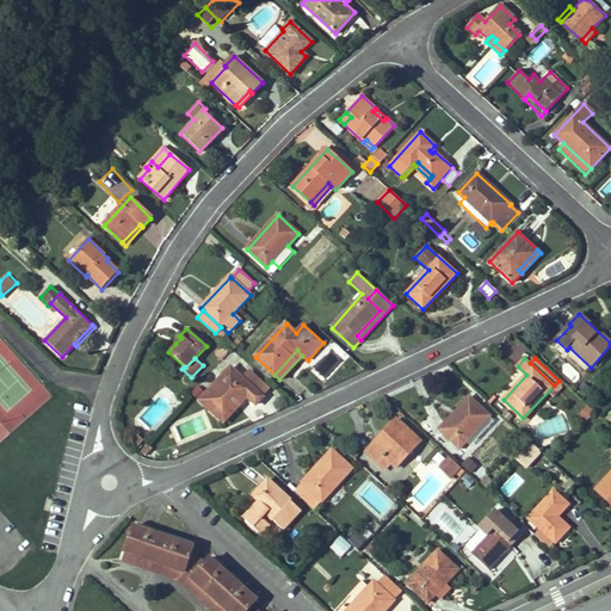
[(245,394),(247,397),(255,405),(263,396),(230,368),(201,401),(221,420),(236,405),(235,402),(245,394)]
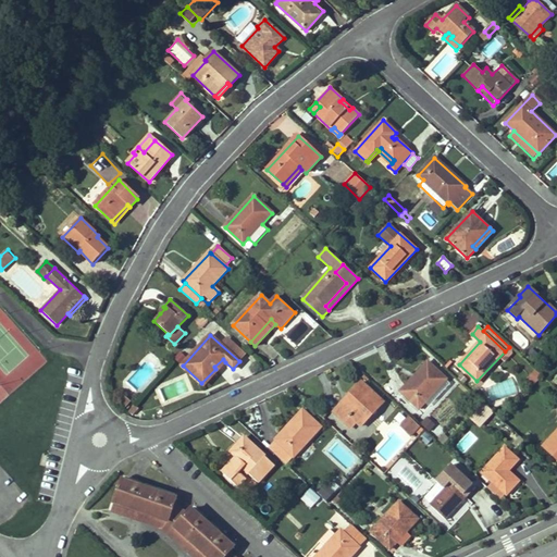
[(514,350),(509,347),(505,351),(499,357),(504,361),(514,350)]
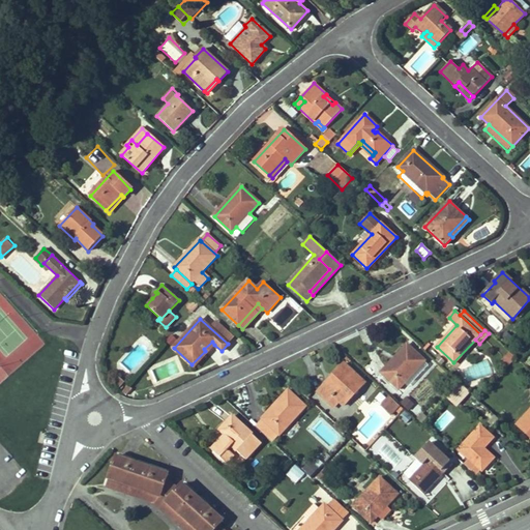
[(503,335),(508,340),(512,335),(508,330),(503,335)]
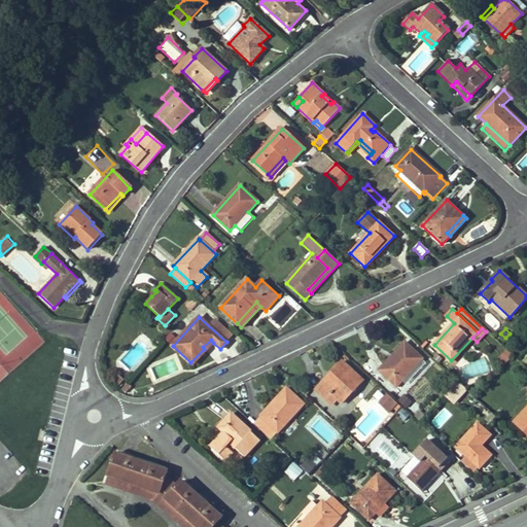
[(190,362),(194,364),(213,343),(211,340),(203,347),(204,349),(190,362)]
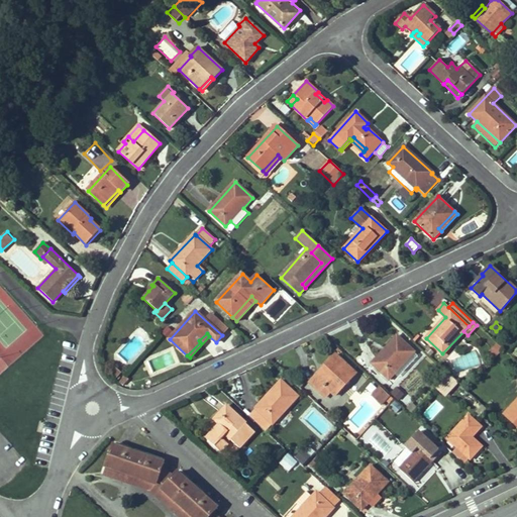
[(372,363),(389,379),(394,373),(414,351),(397,336),(372,363)]
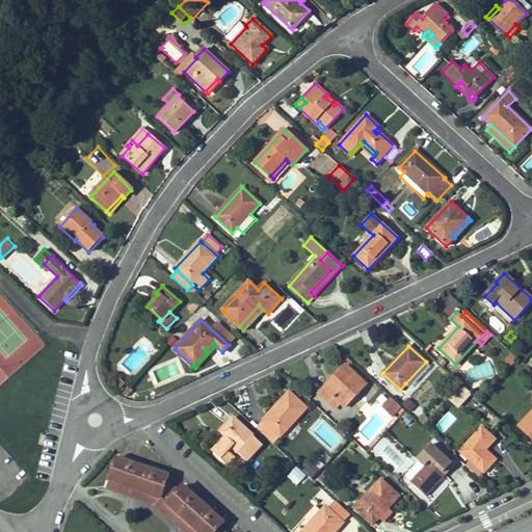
[(54,348),(55,361),(67,360),(65,348),(54,348)]
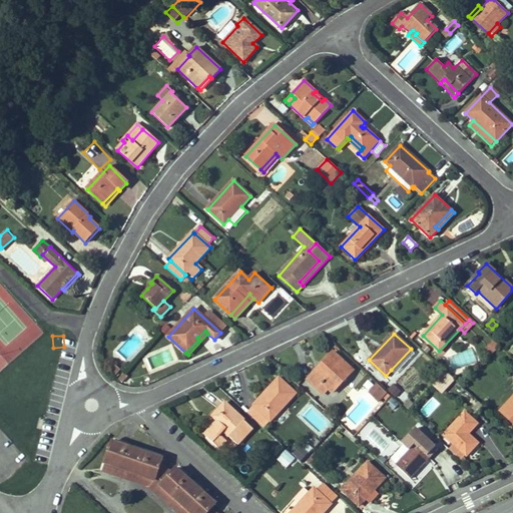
[(491,354),(498,347),(493,342),(486,350),(491,354)]
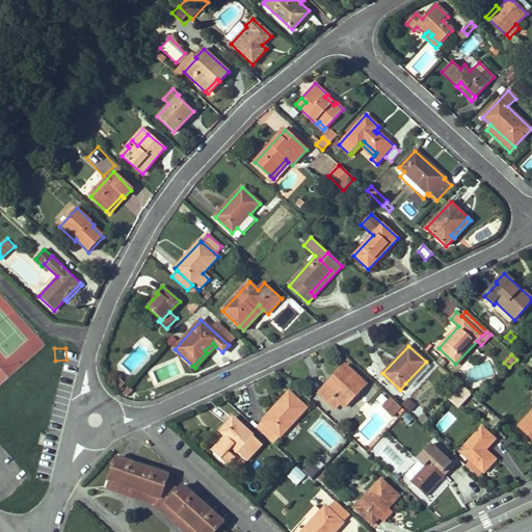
[(430,366),(426,362),(405,383),(410,388),(430,366)]
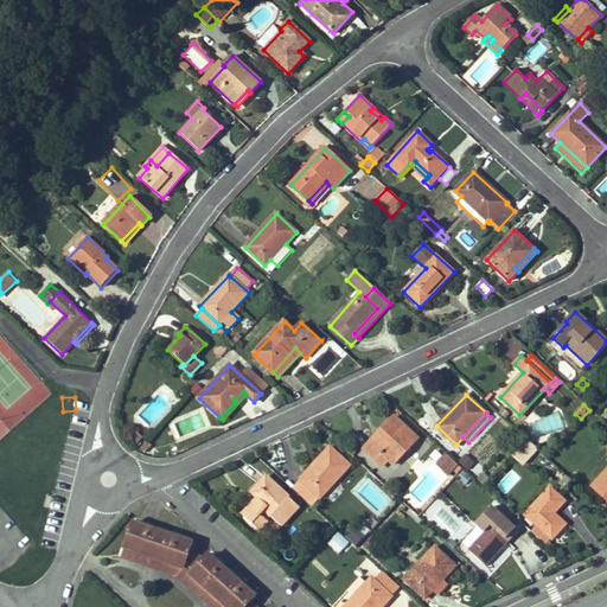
[(388,458),(394,464),(419,439),(395,416),(364,448),(382,465),(388,458)]
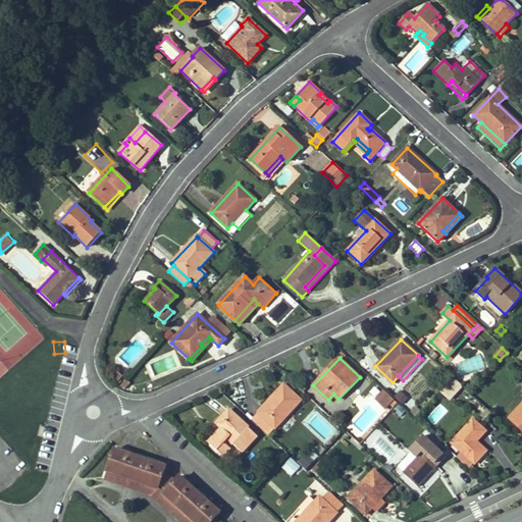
[(119,381),(124,374),(119,369),(113,375),(119,381)]
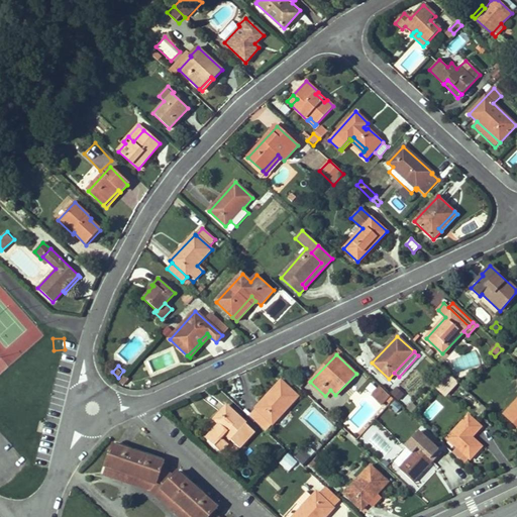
[(446,394),(457,382),(450,375),(439,387),(446,394)]
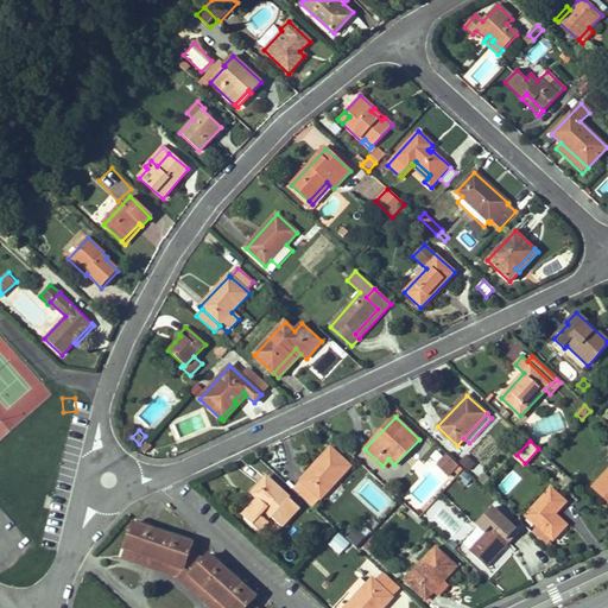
[(141,449),(146,453),(152,445),(147,442),(141,449)]
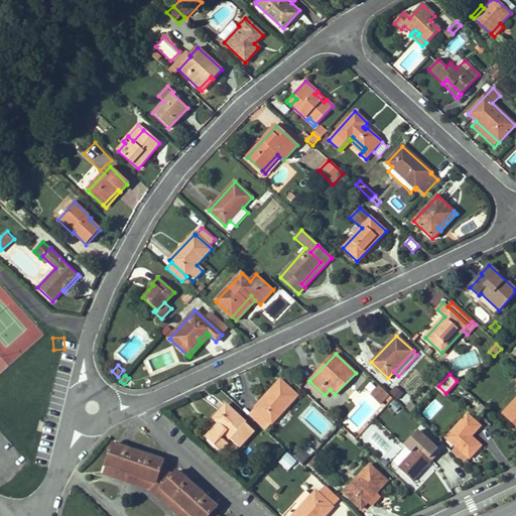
[(255,407),(272,422),(298,394),(281,379),(255,407)]
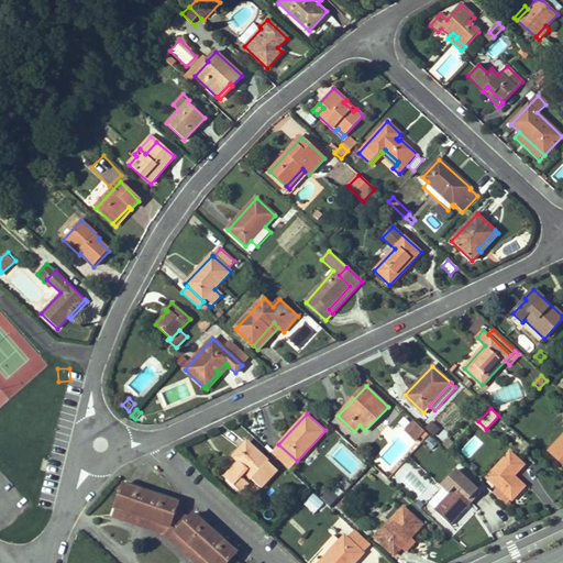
[(412,435),(421,426),(415,420),(406,429),(412,435)]
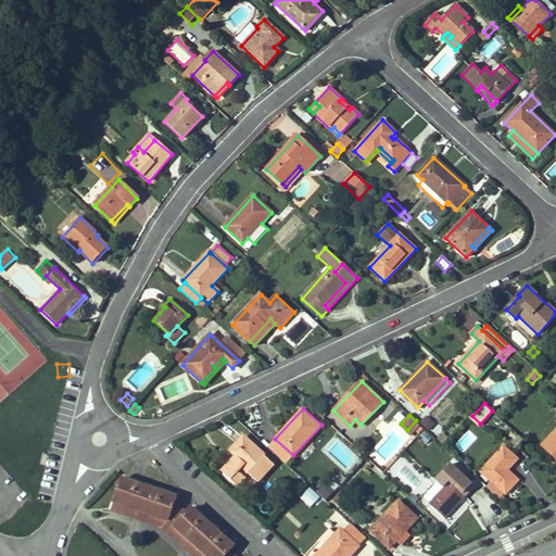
[(429,430),(436,422),(426,416),(420,424),(429,430)]
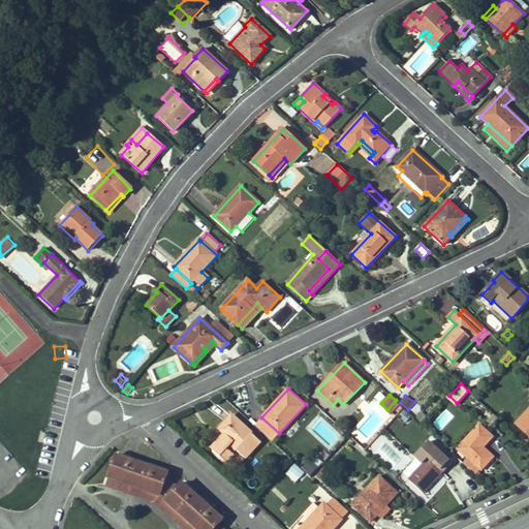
[(225,397),(211,405),(220,419),(235,410),(225,397)]
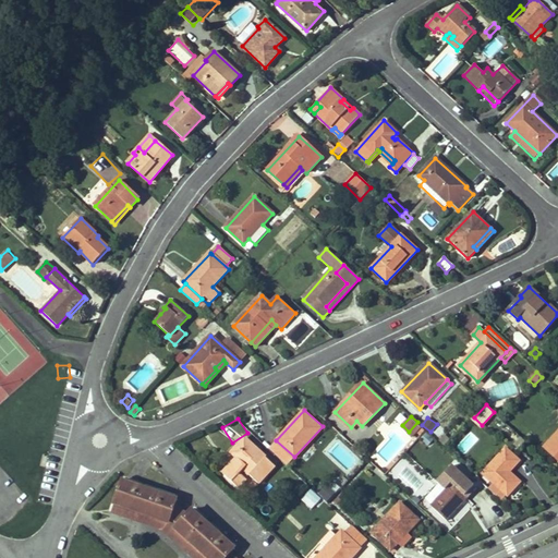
[(417,432),(422,435),(426,431),(417,422),(409,432),(413,436),(417,432)]
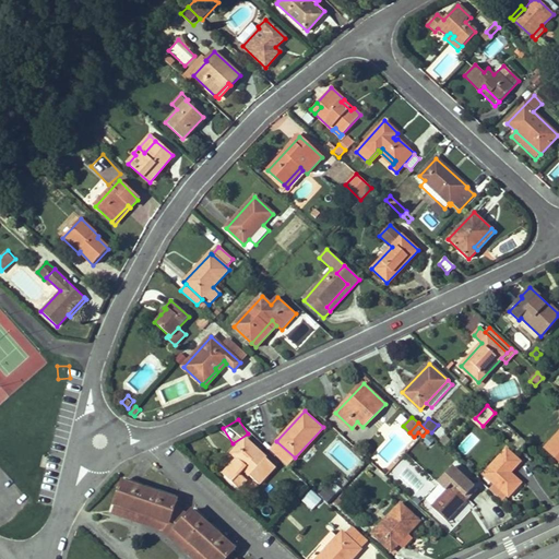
[(558,433),(546,448),(558,461),(558,433)]
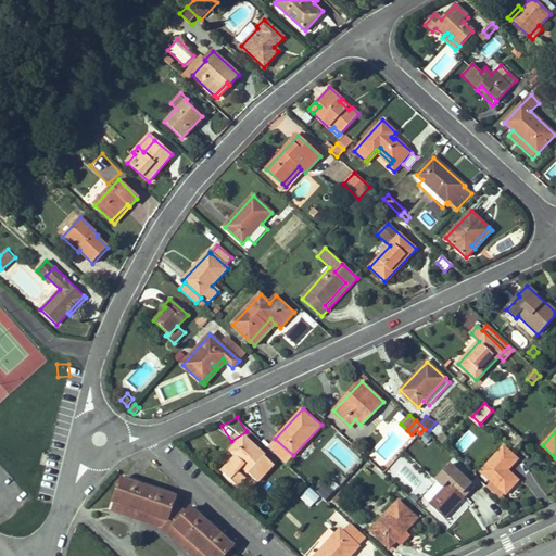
[(438,439),(443,443),(446,439),(442,433),(438,439)]
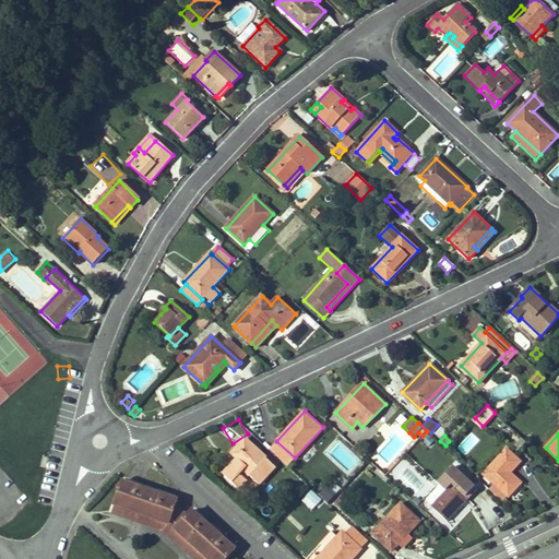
[(259,484),(275,466),(246,439),(232,452),(238,459),(224,475),(239,488),(247,479),(241,474),(245,471),(259,484)]
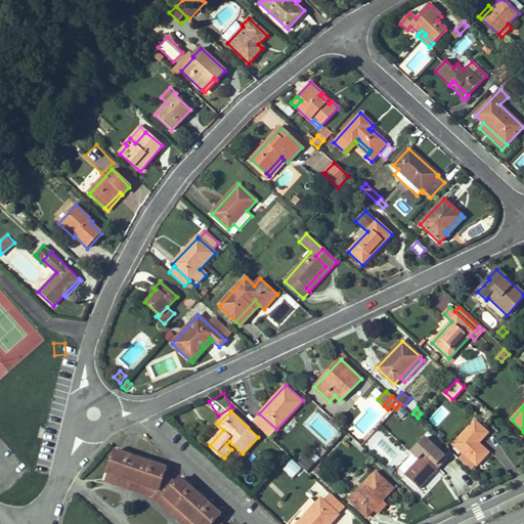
[(488,432),(476,422),(454,443),(477,465),(488,452),(478,443),(488,432)]
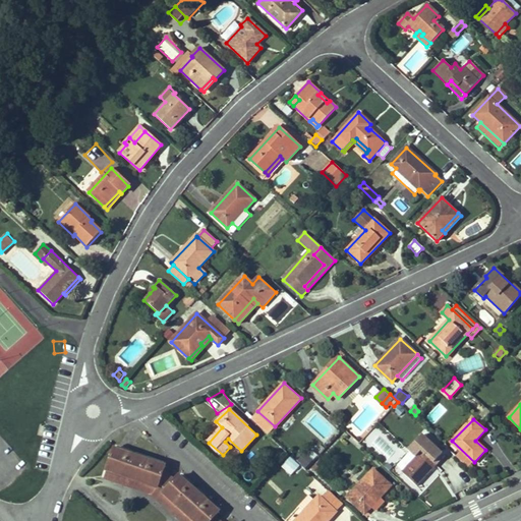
[(402,471),(417,485),(445,456),(429,442),(402,471)]
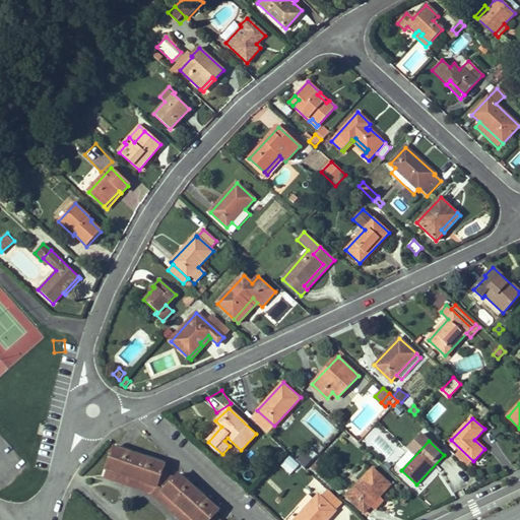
[(155,492),(164,468),(165,464),(149,459),(150,456),(137,451),(136,455),(114,447),(107,469),(155,492)]
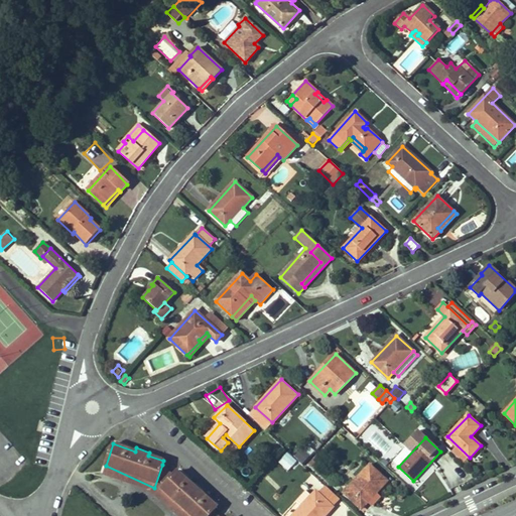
[(287,452),(277,462),(287,472),(297,461),(287,452)]
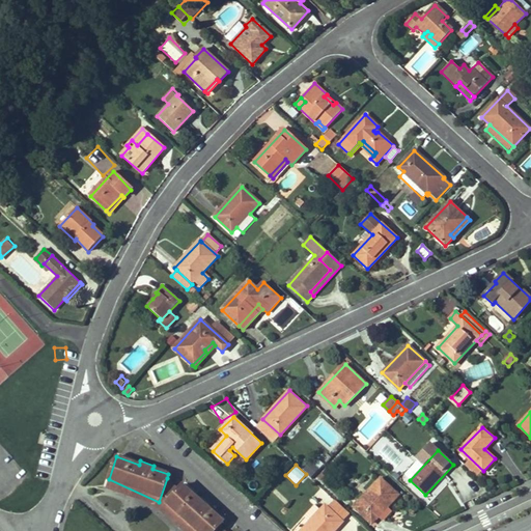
[(319,478),(323,481),(329,476),(325,472),(319,478)]
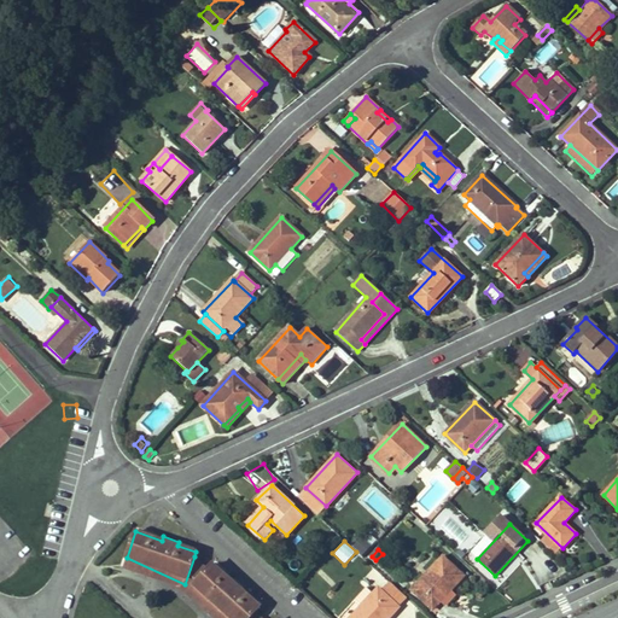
[(261,617),(255,612),(249,617),(231,617),(194,584),(208,569),(194,557),(185,584),(127,558),(124,566),(182,587),(216,617),(261,617)]
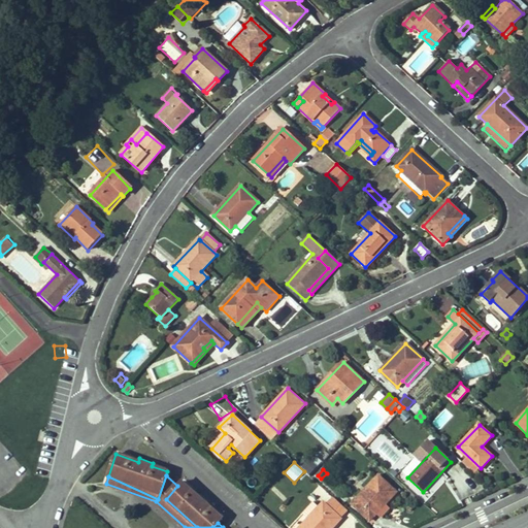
[(396,492),(378,476),(353,504),(369,521),(376,514),(386,503),(396,492)]
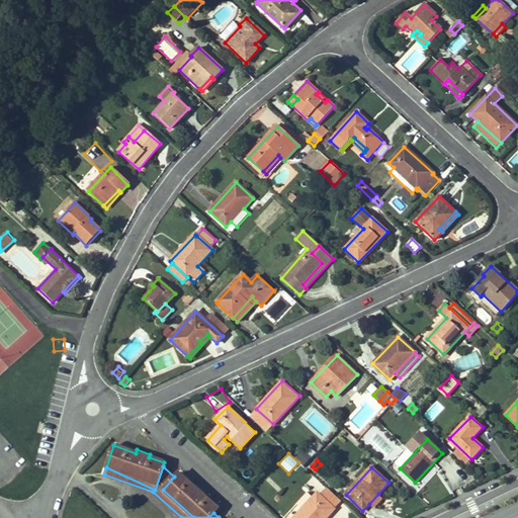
[(178,472),(174,477),(163,490),(193,517),(208,517),(213,513),(218,509),(205,497),(207,495),(197,486),(195,488),(178,472)]
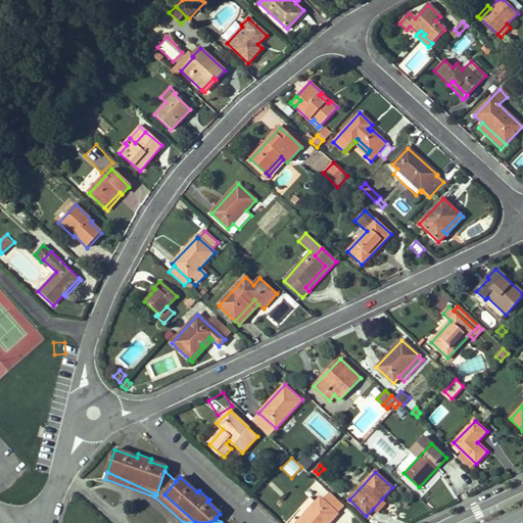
[(329,522),(338,514),(321,497),(317,502),(311,496),(299,508),(305,514),(296,522),(329,522)]
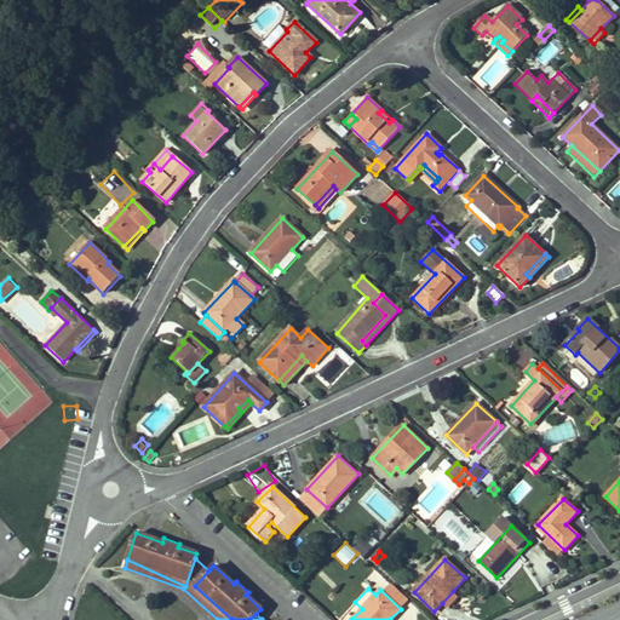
[(453,591),(442,603),(447,608),(458,596),(453,591)]
